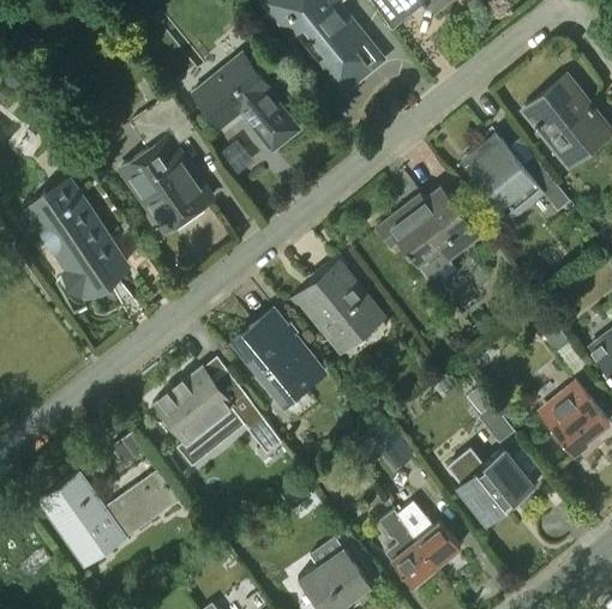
[(265,0),(261,5),(279,28),(336,98),(367,73),(358,61),(371,50),(336,7),(343,1),(341,0),(265,0)]
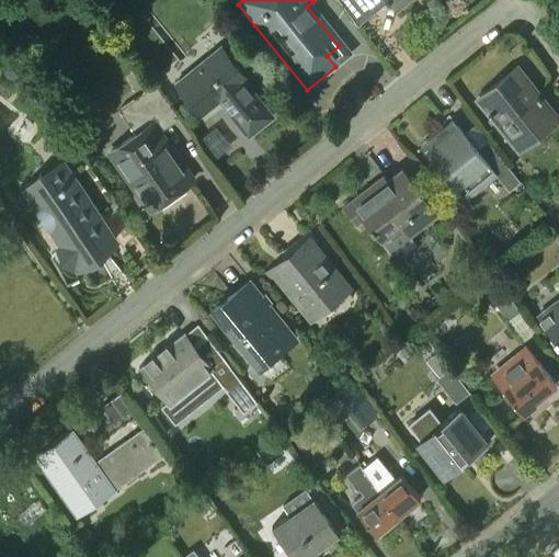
[(334,0),(353,25),(368,12),(383,0),(384,0),(395,13),(411,0),(334,0)]
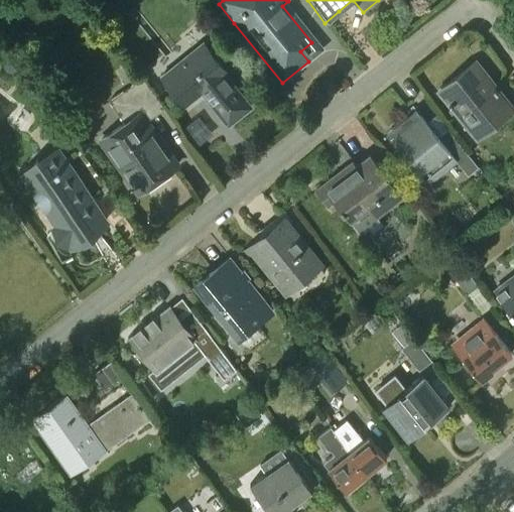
[(183,108),(201,95),(227,127),(249,110),(222,77),(224,75),(204,45),(161,80),(183,108)]
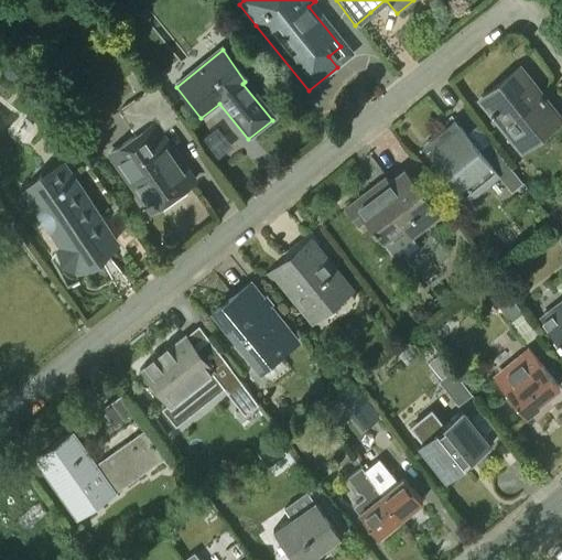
[(514,75),(478,104),(520,154),(559,122),(529,86),(525,89),(514,75)]
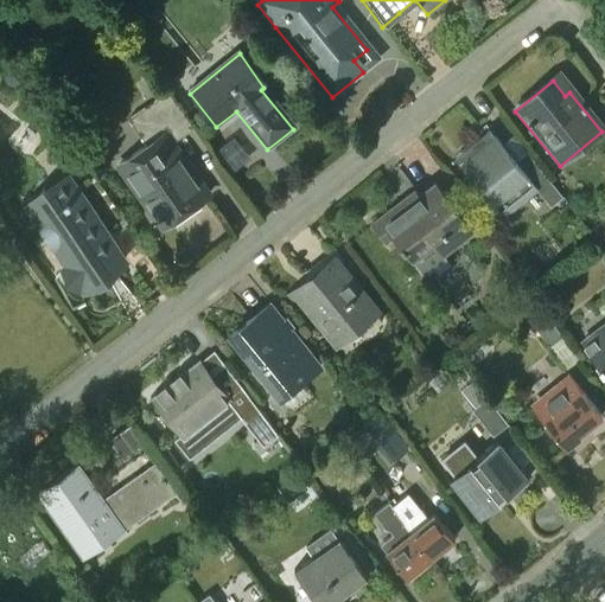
[(123,164),(116,170),(129,189),(159,231),(207,199),(169,145),(191,130),(166,95),(126,123),(144,149),(123,164)]
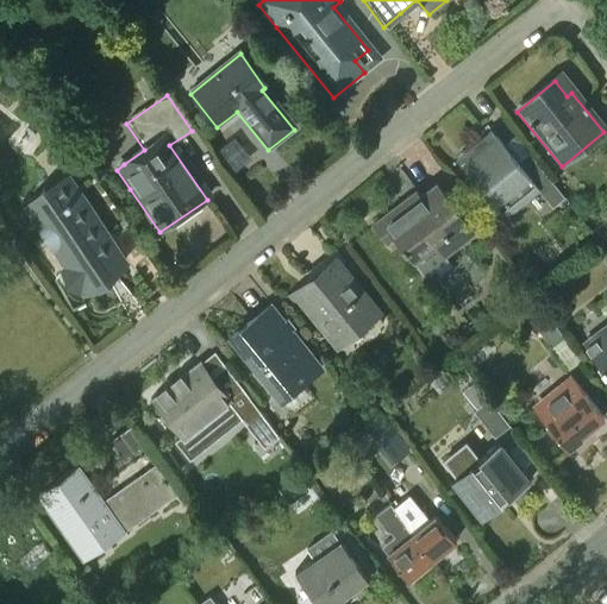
[(526,157),(515,167),(489,133),(461,157),(465,163),(460,169),(502,222),(537,194),(551,212),(562,202),(526,157)]
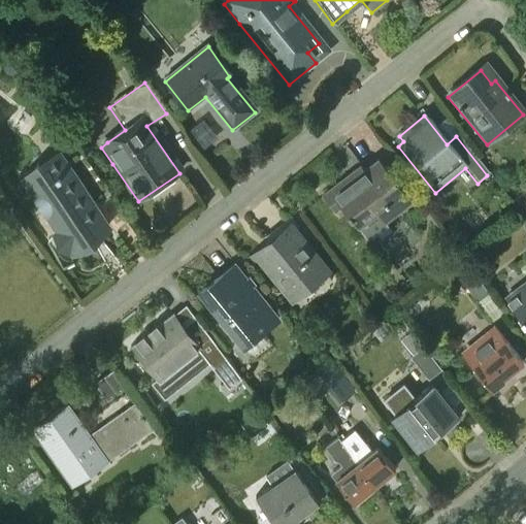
[(84,159),(65,171),(56,158),(22,182),(58,233),(53,238),(72,254),(87,243),(91,244),(95,240),(97,238),(99,236),(103,232),(106,230),(93,210),(111,198),(84,159)]
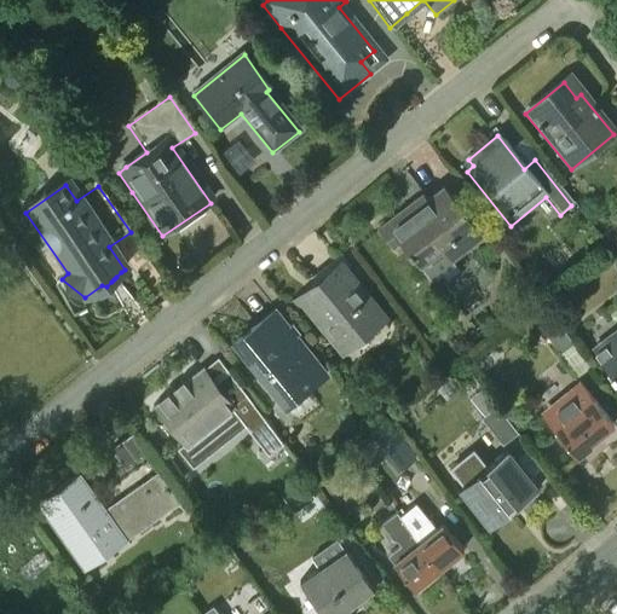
[(405,209),(378,232),(392,252),(401,244),(420,268),(440,252),(449,262),(463,250),(480,237),(442,190),(410,215),(405,209)]
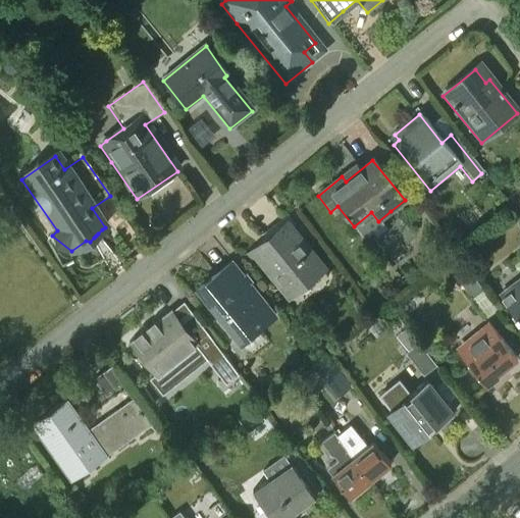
[(287,224),(250,254),(279,290),(288,283),(296,294),(321,272),(299,244),(301,243),(287,224)]
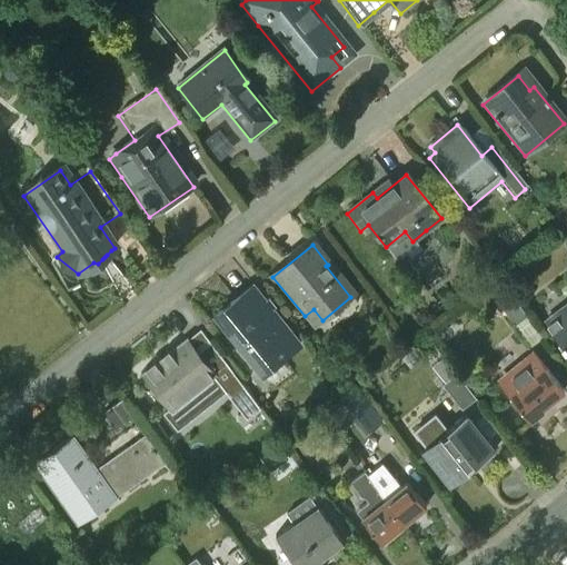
[(251,288),(215,317),(256,369),(272,356),(279,364),(299,347),(251,288)]
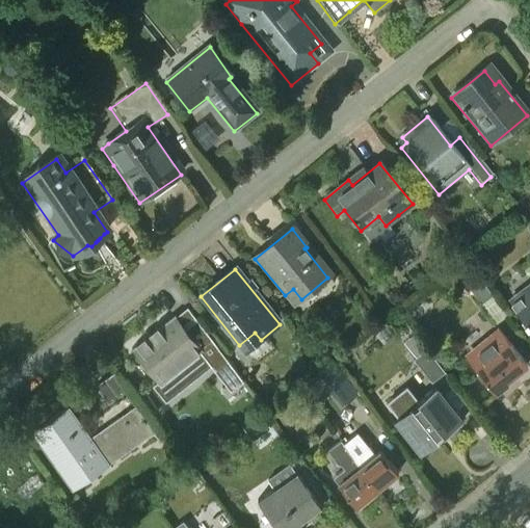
[(476,278),(465,286),(479,306),(478,307),(486,318),(500,309),(492,297),(491,298),(476,278)]
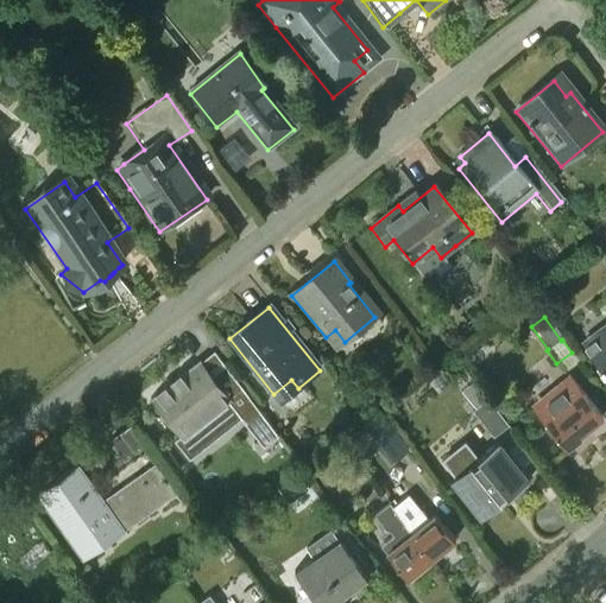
[(605,325),(580,346),(605,379),(605,325)]
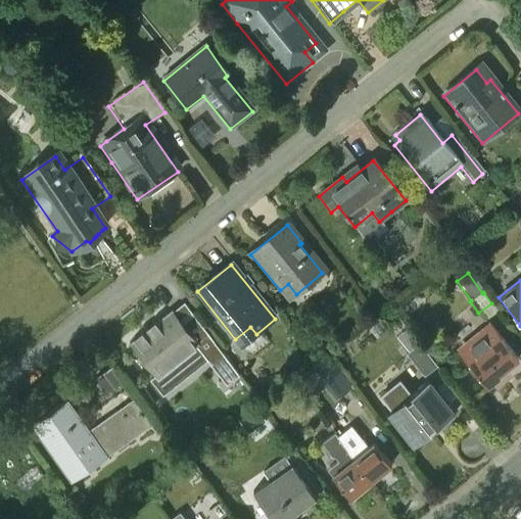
[(169,314),(131,344),(157,376),(149,382),(161,397),(186,379),(204,364),(209,369),(223,358),(192,318),(180,328),(176,322),(170,315),(169,314)]
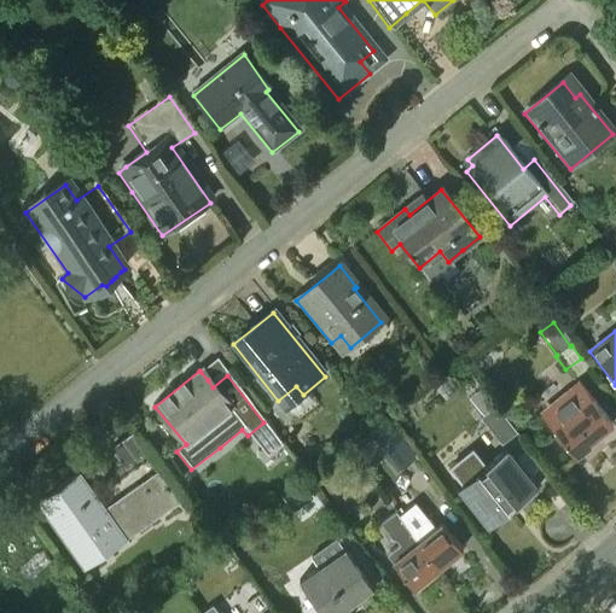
[(561,404),(542,420),(575,459),(580,460),(590,453),(590,448),(590,447),(588,445),(610,426),(590,401),(590,402),(580,390),(569,398),(561,404)]
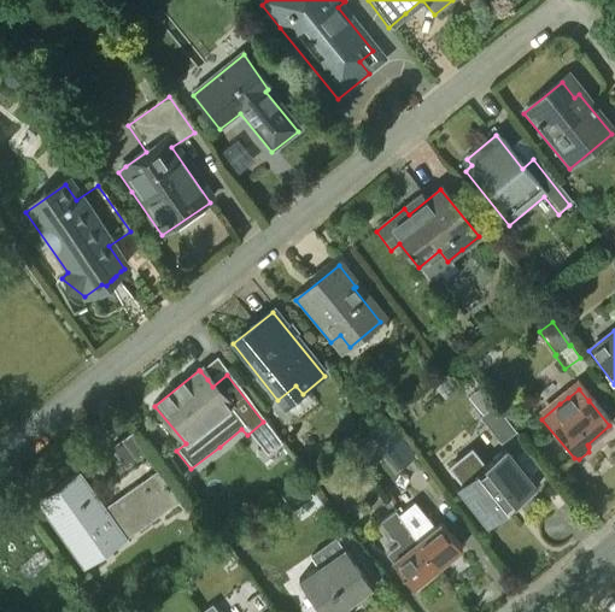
[(480,418),(493,409),(479,390),(467,400),(480,418)]
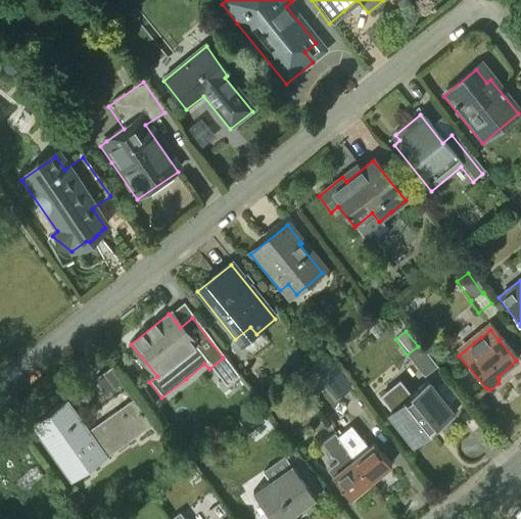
[(407,355),(405,357),(423,379),(436,369),(419,345),(418,346),(407,355)]
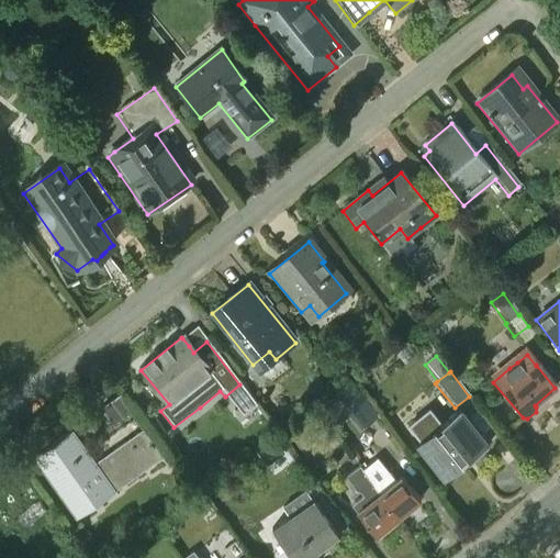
[(335,427),(348,417),(358,432),(374,420),(354,389),(323,411),(335,427)]
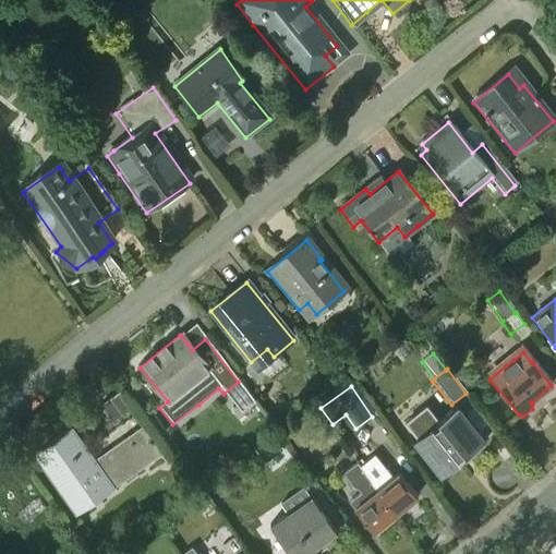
[(118,396),(98,410),(112,429),(132,416),(118,396)]
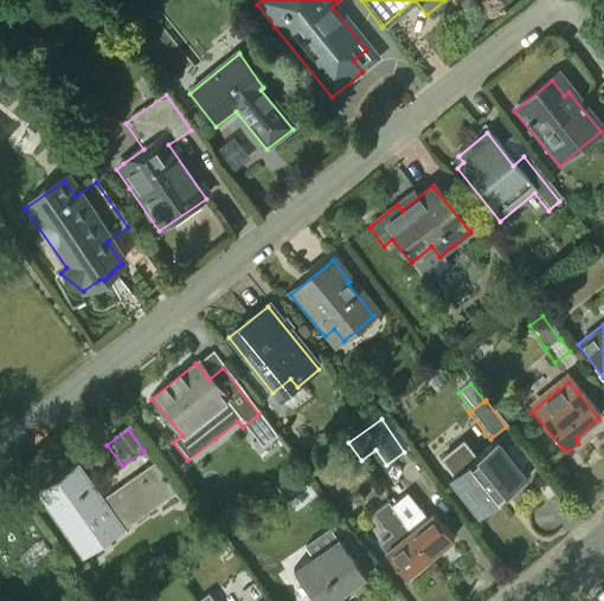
[(462,444),(439,461),(453,478),(455,480),(449,484),(476,517),(480,515),(482,517),(526,482),(495,444),(475,460),(462,444)]
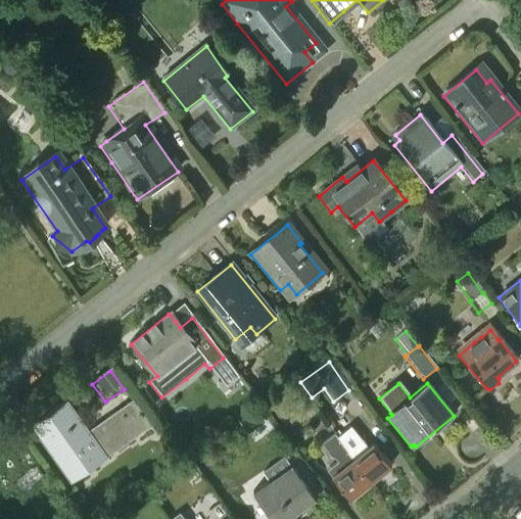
[(357,428),(371,420),(358,397),(344,406),(357,428)]
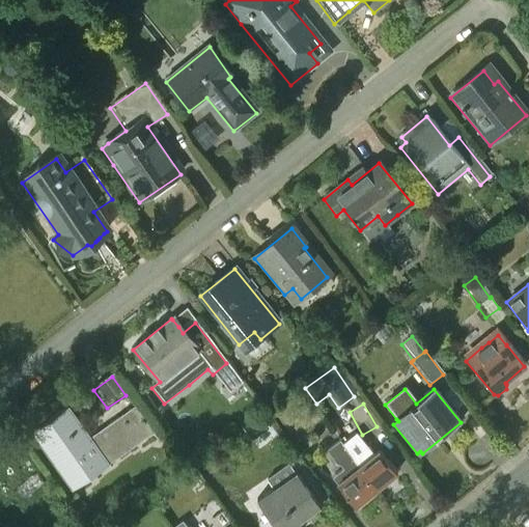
[(64,410),(32,434),(73,491),(152,434),(135,408),(134,409),(133,408),(87,441),(64,410)]
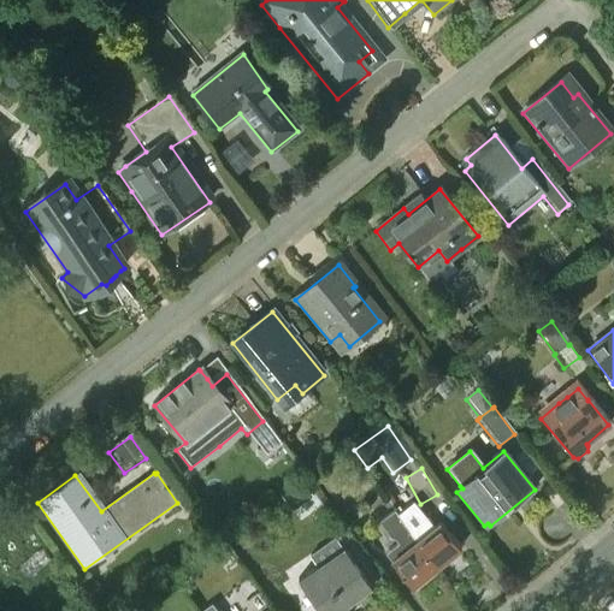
[(412,505),(395,517),(435,570),(460,550),(440,525),(434,529),(426,521),(412,505)]
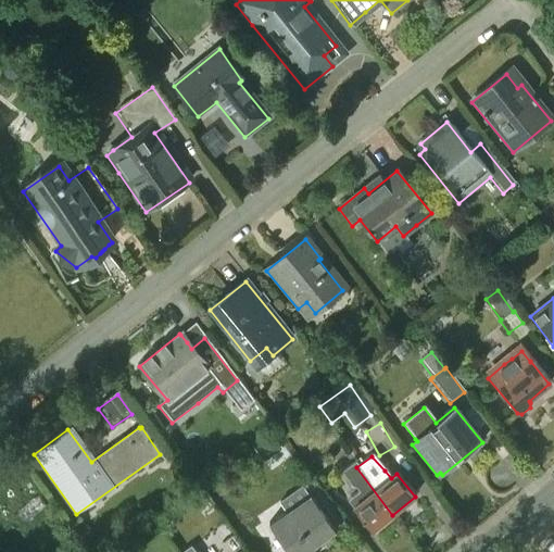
[(354,464),(342,473),(344,477),(353,488),(357,485),(362,491),(347,503),(370,532),(392,515),(356,467),(354,464)]
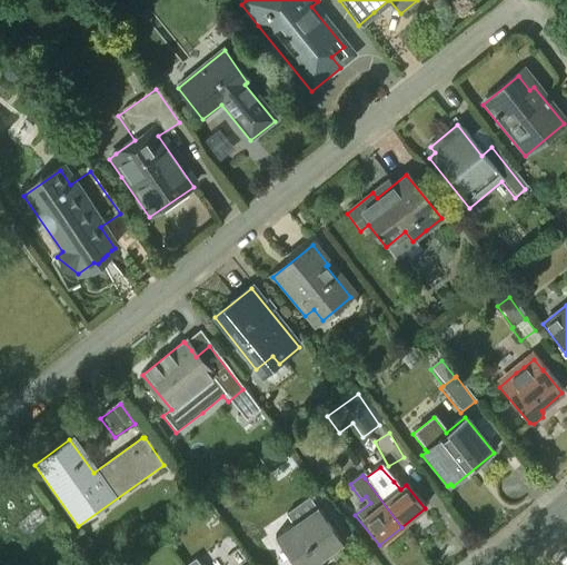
[(317,509),(275,539),(291,564),(311,564),(341,544),(317,509)]
